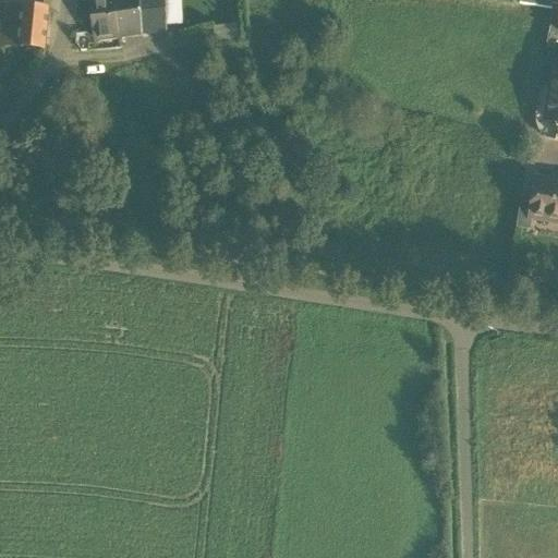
[(88,0),(94,43),(120,38),(112,0),(88,0)]
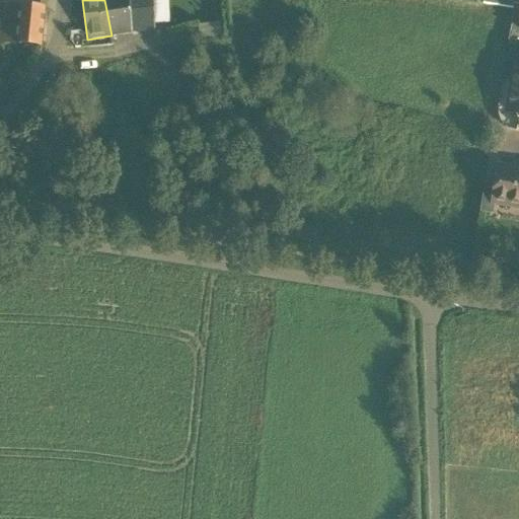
[(104,0),(112,35),(132,33),(132,32),(153,29),(153,24),(151,0),(104,0)]
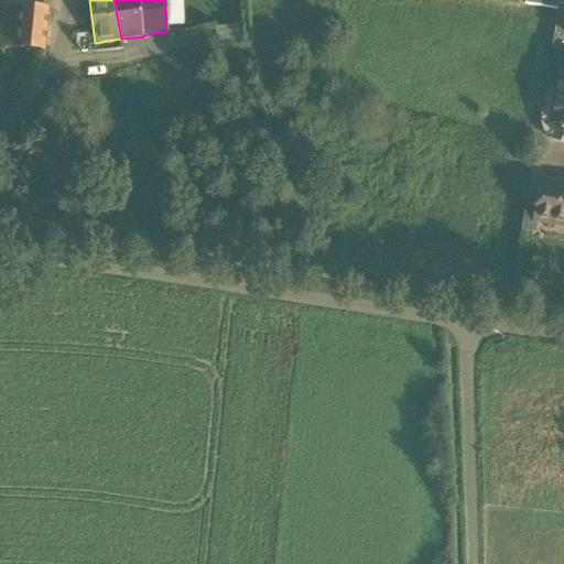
[(164,0),(166,26),(184,26),(183,0),(164,0)]
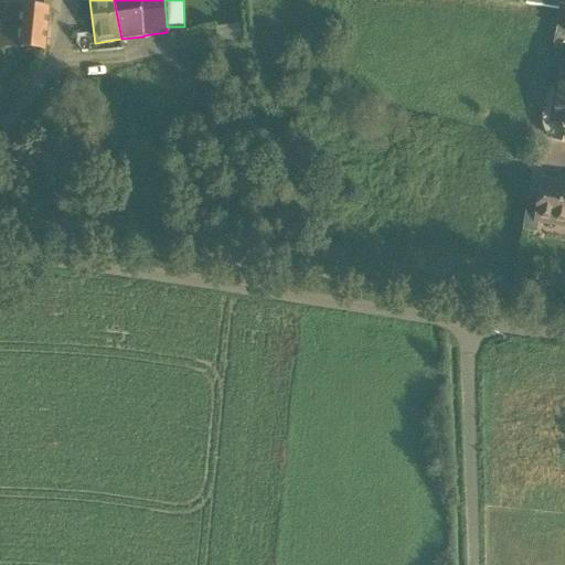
[(558,11),(560,6),(560,0),(526,0),(525,6),(558,11)]
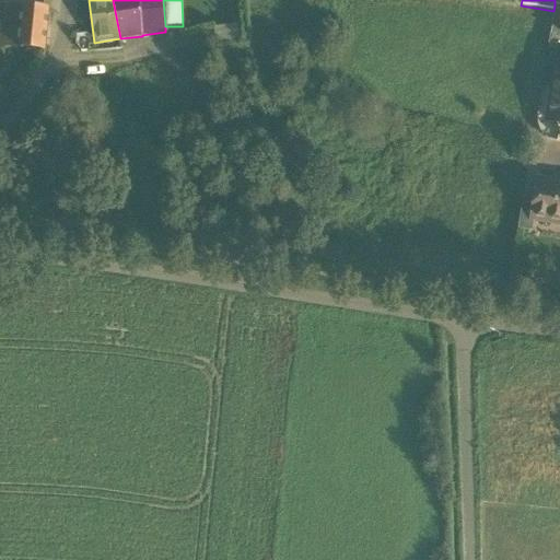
[(2,45),(42,50),(47,13),(9,9),(6,23),(2,45)]
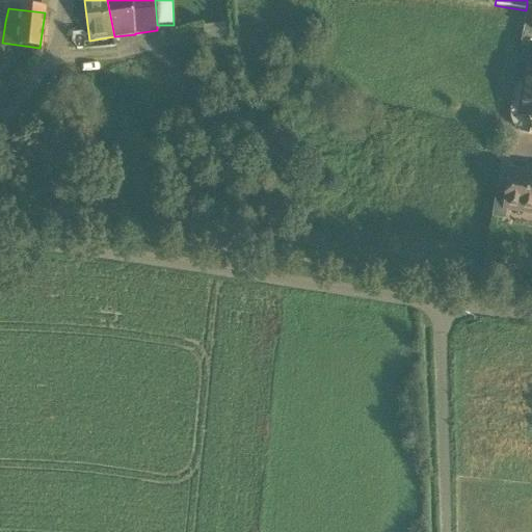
[(530,124),(531,124),(531,61),(530,61),(523,107),(530,108),(529,118),(530,124)]
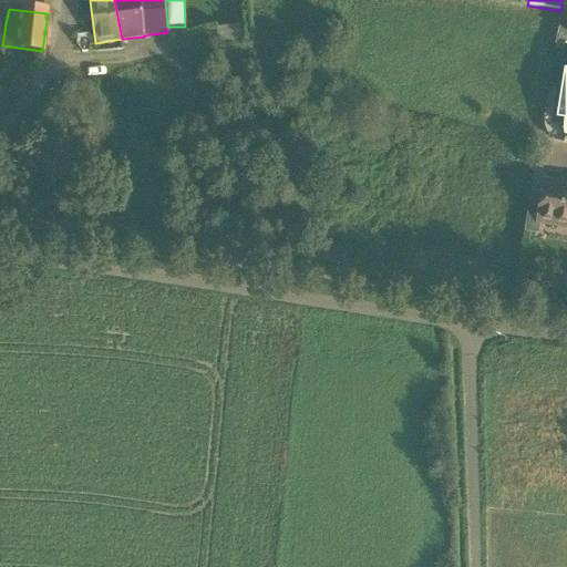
[(555,125),(564,126),(565,115),(557,114),(555,125)]
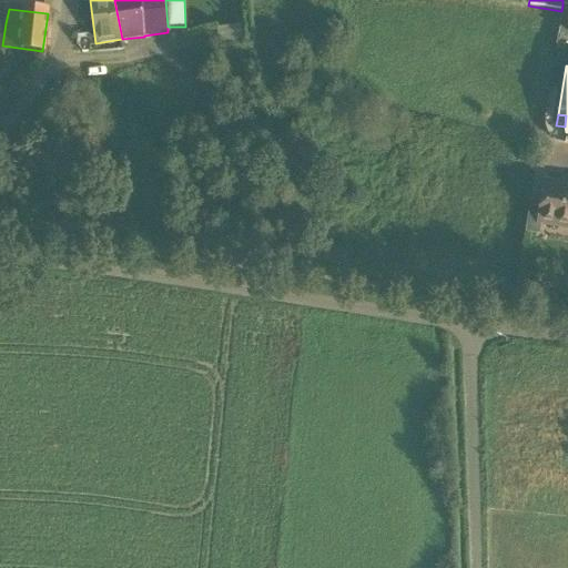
[(541,224),(567,227),(567,189),(546,185),(543,211),(539,224),(541,224)]
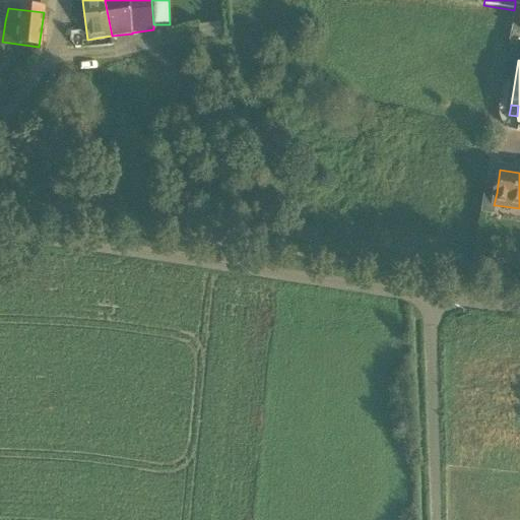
[(480,214),(494,217),(496,205),(494,205),(497,193),(484,191),(480,214)]
